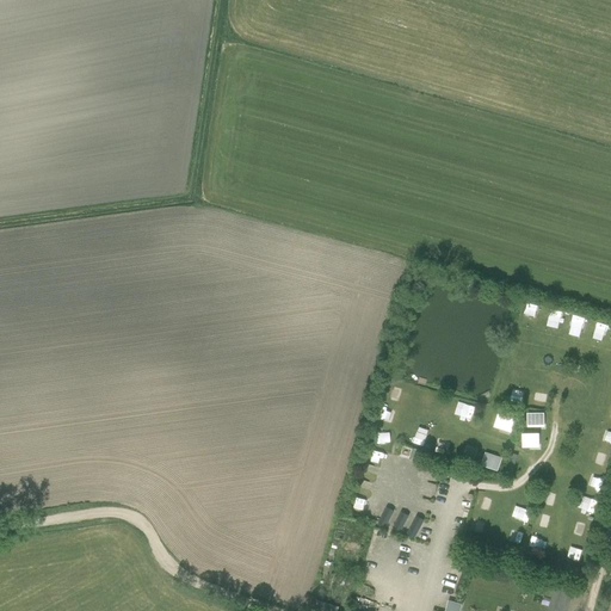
[(596,321),(592,334),(605,337),(608,325),(596,321)]
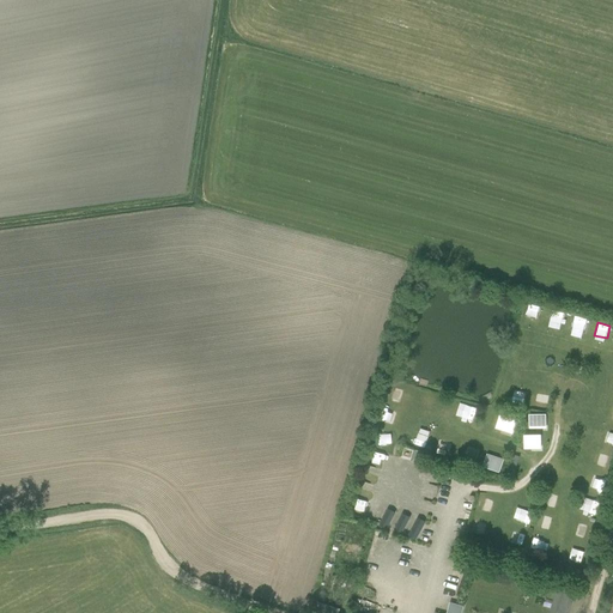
[(513,402),(525,405),(527,394),(514,392),(513,402)]
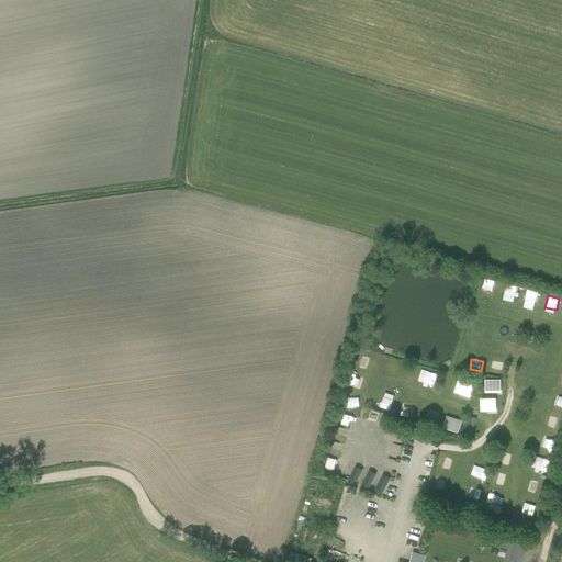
[(351,385),(360,388),(362,377),(353,374),(351,385)]
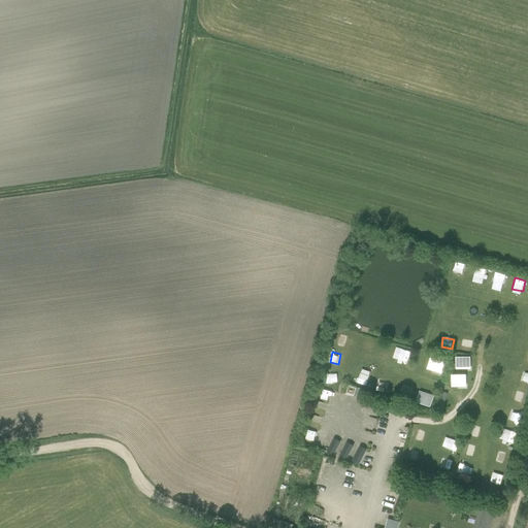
[(470,358),(455,358),(456,367),(470,367),(470,358)]
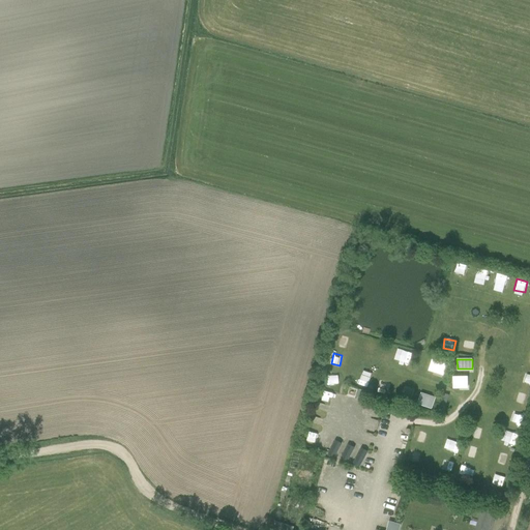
[(432,360),(430,370),(443,375),(446,365),(432,360)]
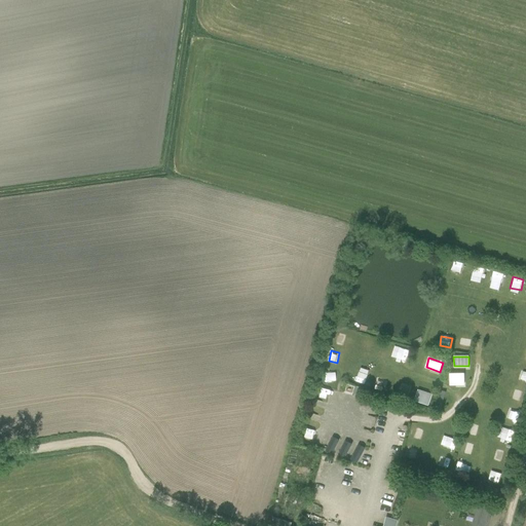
[(463,374),(449,375),(449,384),(464,383),(463,374)]
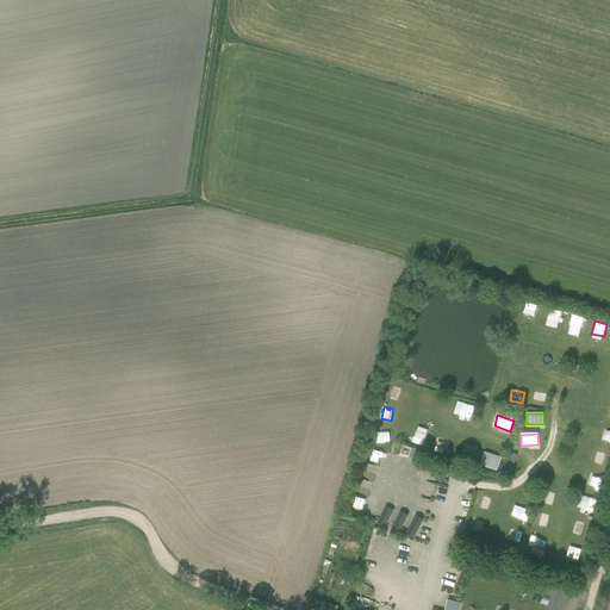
[(419,462),(423,452),(412,448),(410,459),(419,462)]
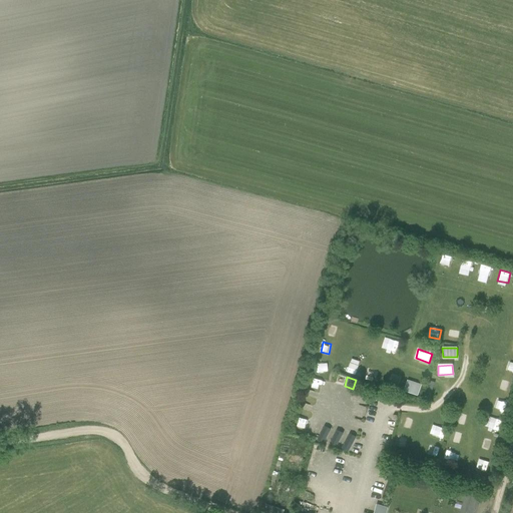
[(408,381),(404,392),(418,396),(421,386),(408,381)]
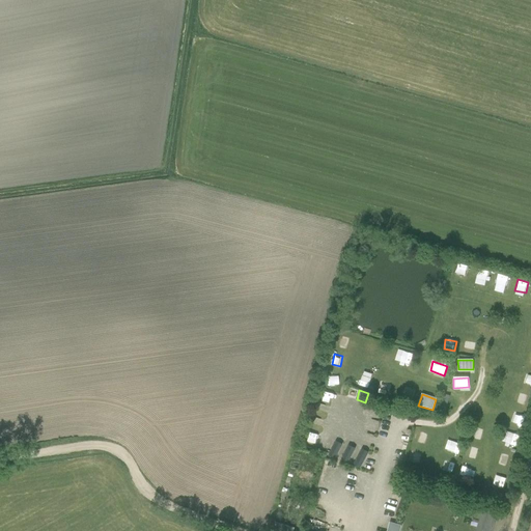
[(504,429),(501,441),(516,445),(520,434),(504,429)]
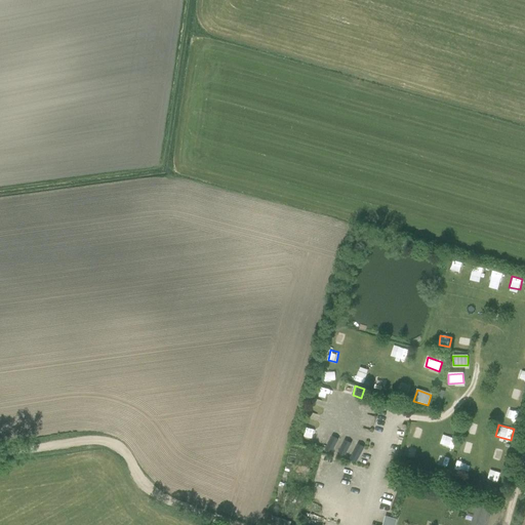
[(444,437),(442,445),(452,448),(454,440),(444,437)]
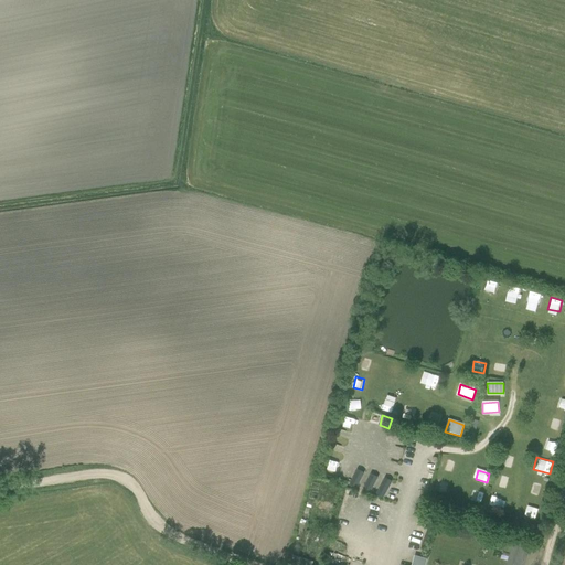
[(498,477),(497,483),(511,486),(512,479),(498,477)]
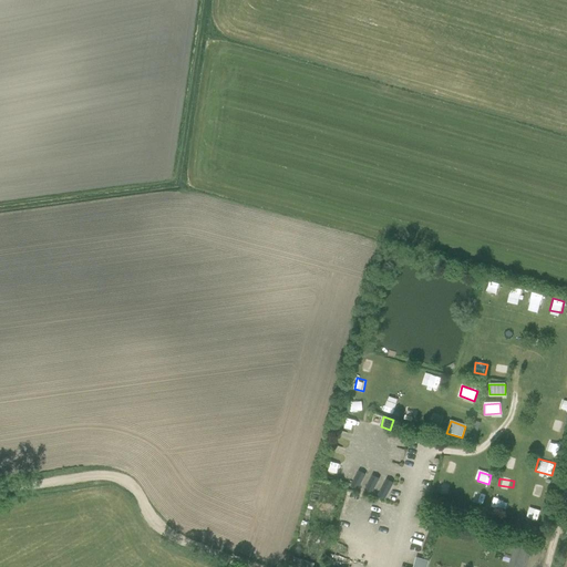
[(538,485),(534,495),(544,500),(548,490),(538,485)]
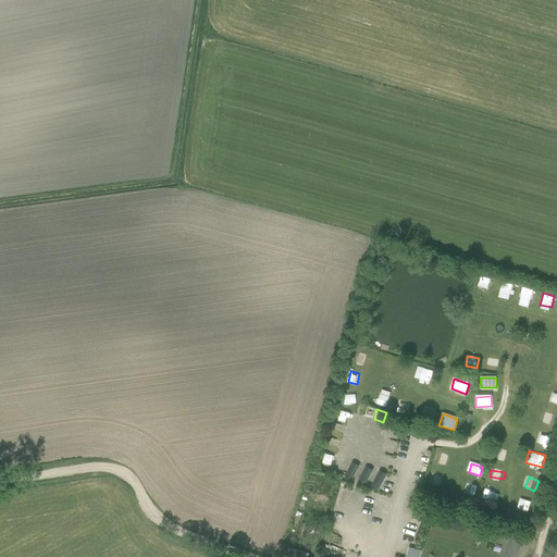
[(470,517),(468,524),(479,528),(481,520),(470,517)]
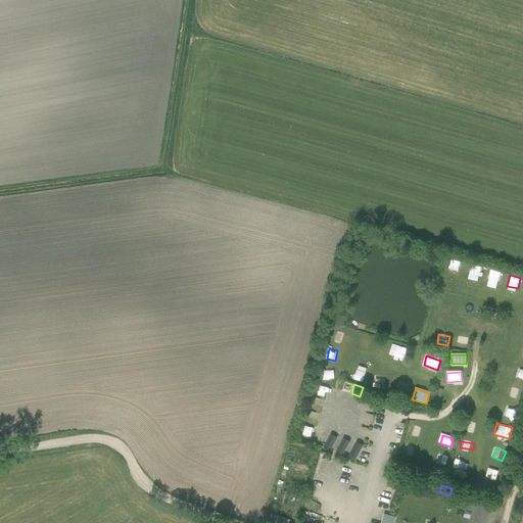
[(458,490),(456,497),(466,501),(468,493),(458,490)]
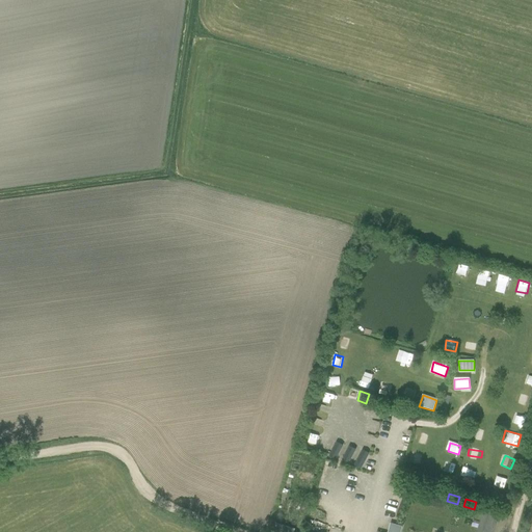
[(493,531),(499,511),(487,508),(480,531),(493,531)]
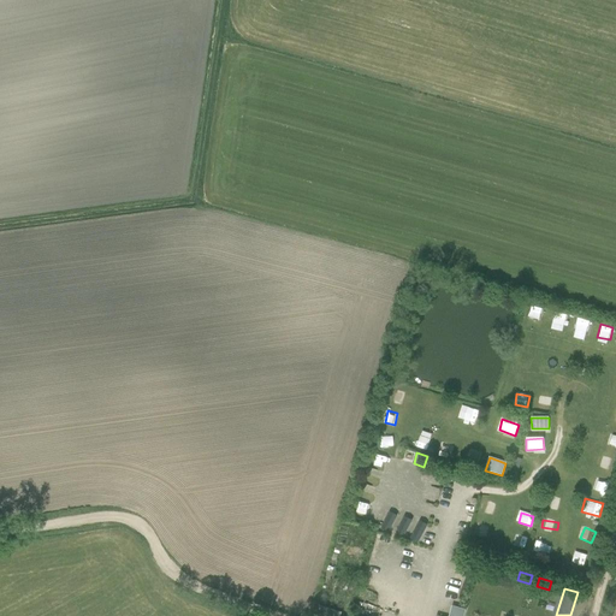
[(317,604),(313,615),(315,615),(339,615),(341,612),(317,604)]
